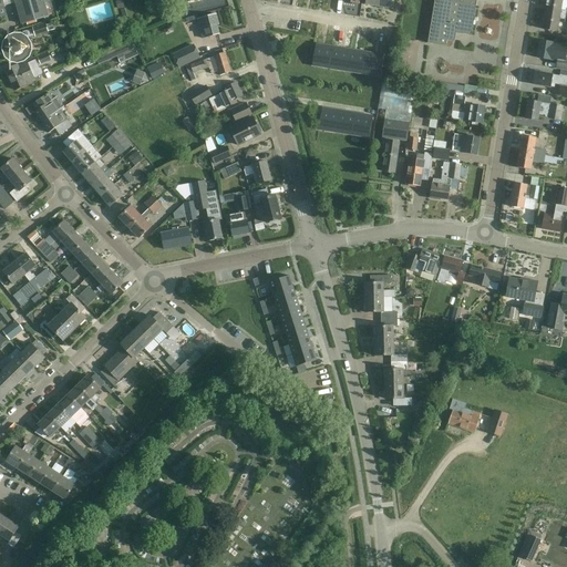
[(16,3),(21,26),(50,17),(45,3),(53,1),(53,0),(0,0),(0,8),(4,7),(16,3)]
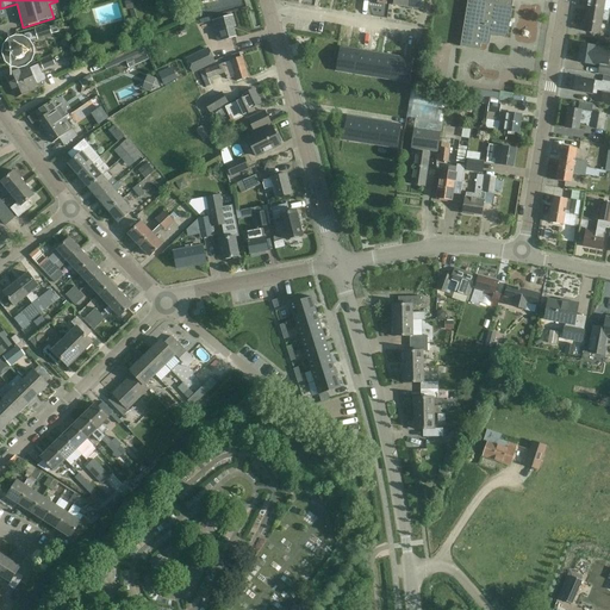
[(409,0),(409,8),(423,10),(424,0),(409,0)]
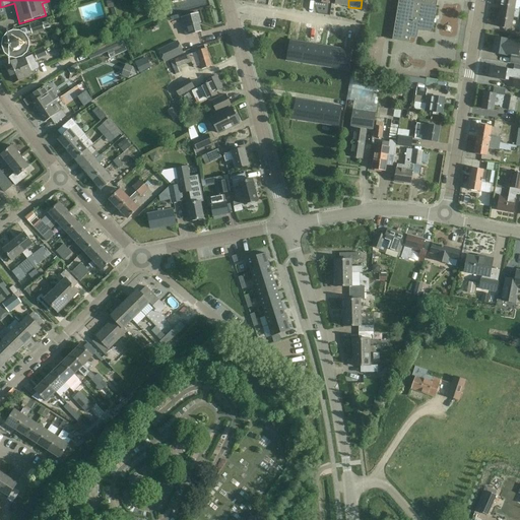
[(398,0),(392,40),(409,43),(410,38),(414,39),(416,30),(433,33),(437,6),(437,0),(398,0)]
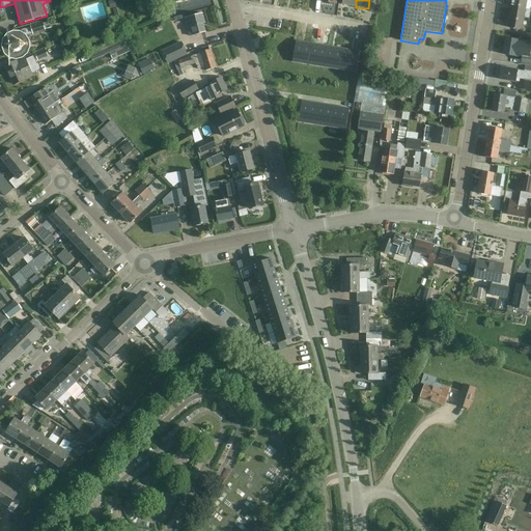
[(512,0),(510,14),(530,17),(530,8),(530,10),(526,9),(527,0),(512,0)]
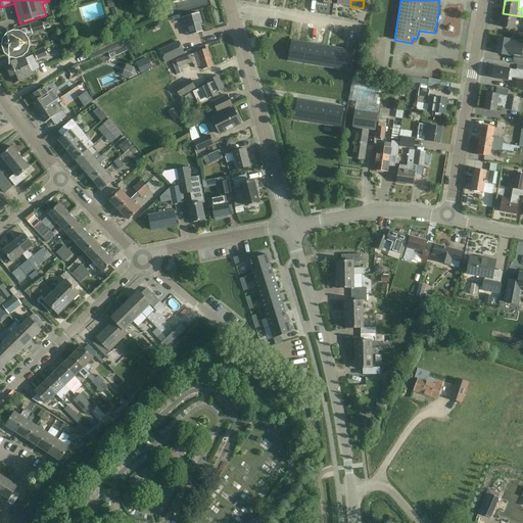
[(501,27),(514,30),(516,17),(521,18),(521,21),(522,21),(522,16),(503,13),(501,27)]
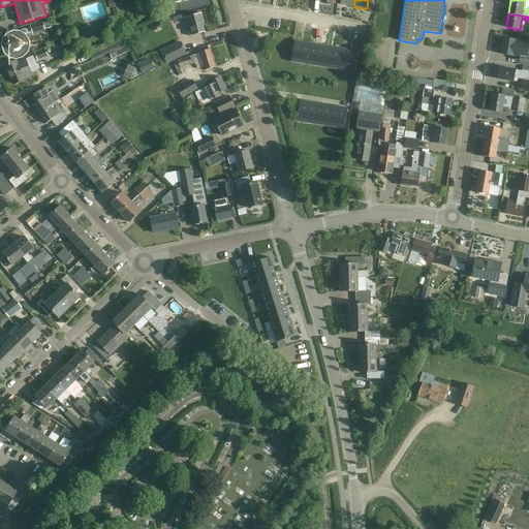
[(183,20),(188,36),(205,32),(203,24),(205,24),(203,14),(183,20)]
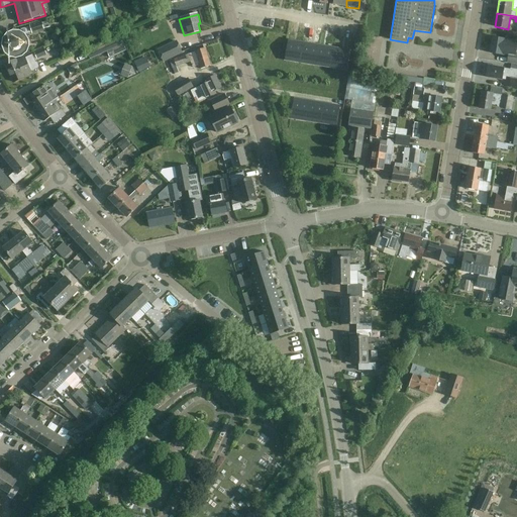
[(29,25),(32,34),(44,30),(44,29),(50,27),(48,21),(42,23),(41,21),(29,25)]
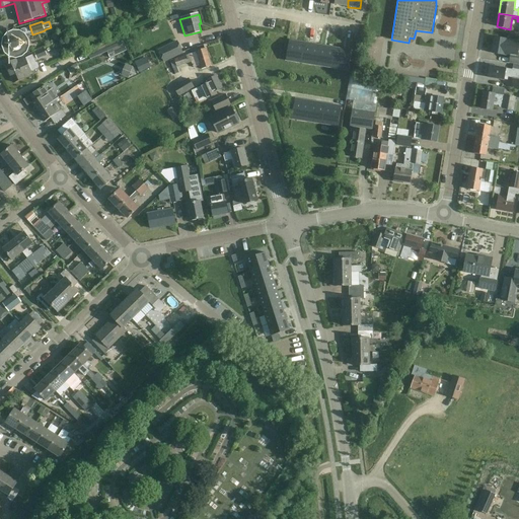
[(12,53),(16,54),(20,53),(23,50),(24,46),(24,42),(22,39),(18,36),(14,35),(10,38),(7,42),(7,45),(9,51),(12,53)]
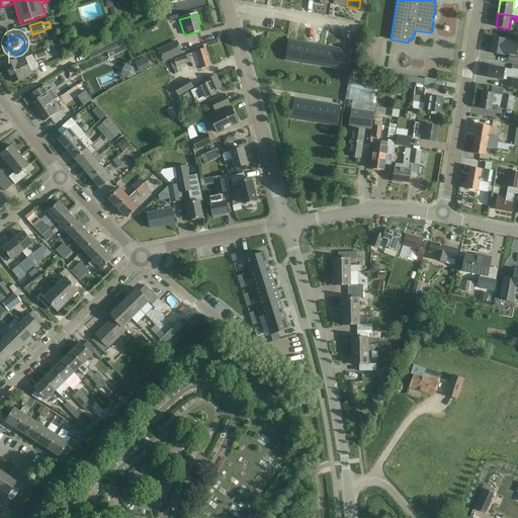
[(122,37),(88,52),(90,58),(108,52),(110,56),(127,50),(122,37)]
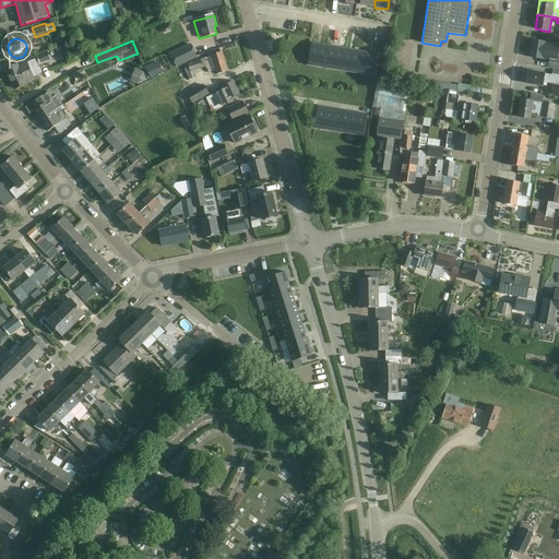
[(547,69),(558,70),(558,59),(558,50),(558,44),(550,44),(533,40),(530,58),(548,60),(547,69)]
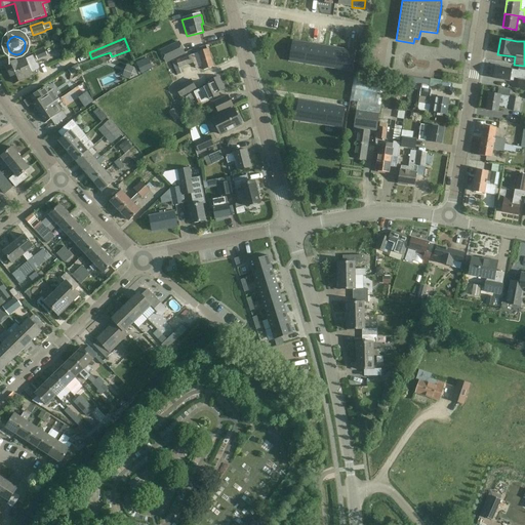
[(186,53),(179,41),(160,50),(166,63),(186,53)]
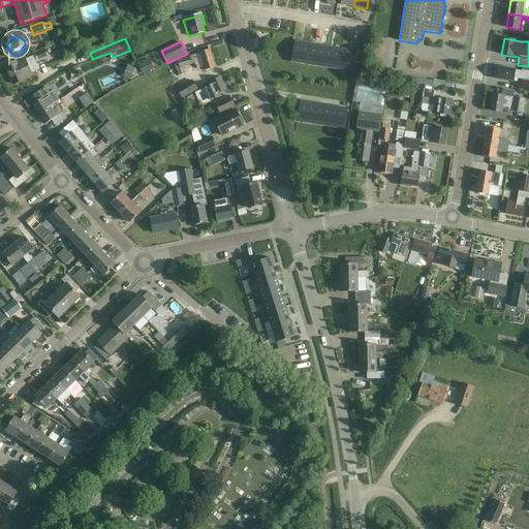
[(291,62),(308,64),(311,44),(296,41),(291,62)]
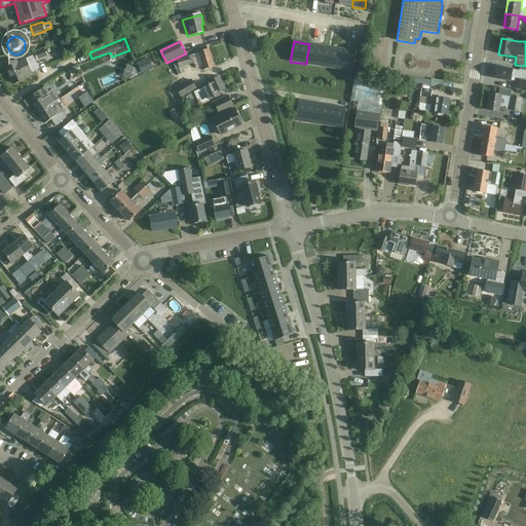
[(306,64),(321,67),(325,46),(309,44),(306,64)]
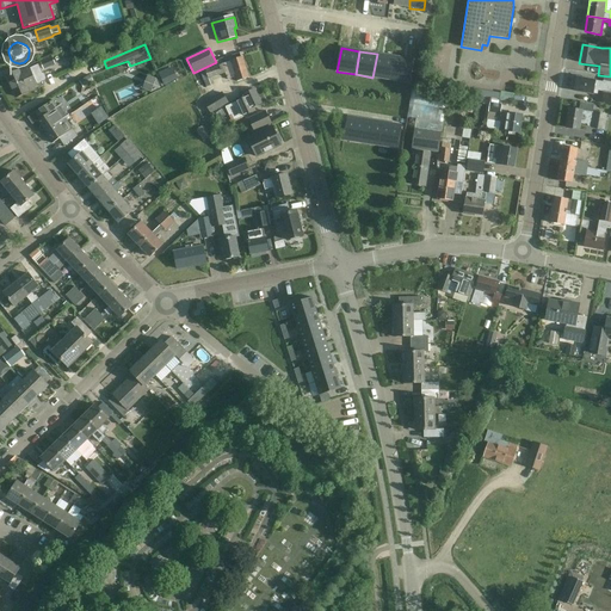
[(372,78),(390,80),(394,57),(377,54),(372,78)]
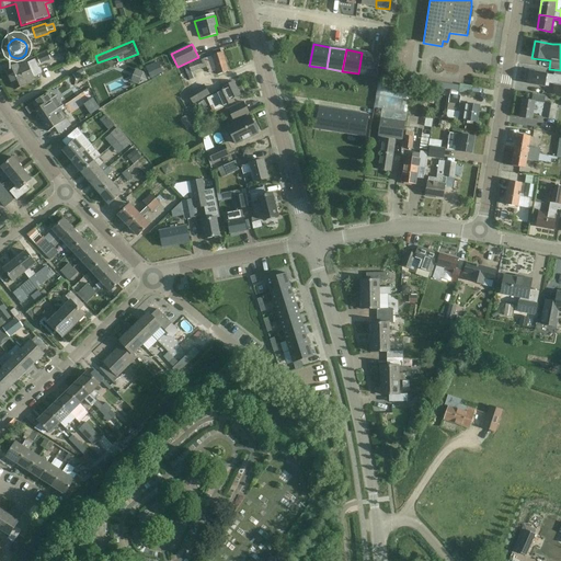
[(48,53),(37,57),(39,64),(50,59),(48,53)]
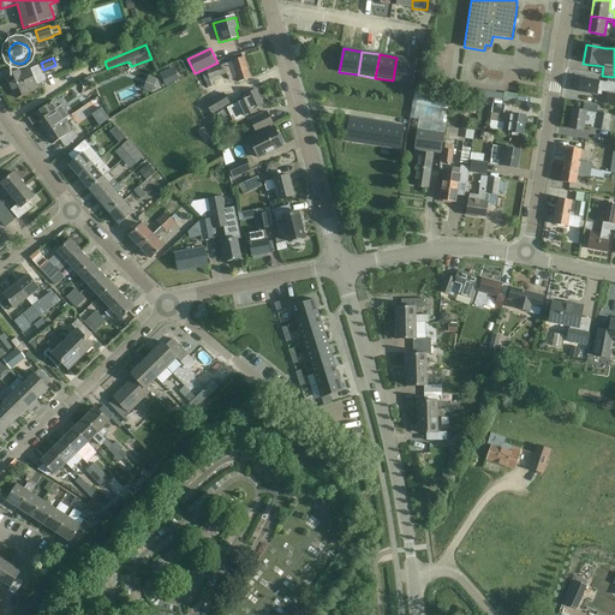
[(202,72),(207,88),(215,85),(213,78),(227,75),(230,81),(238,78),(239,82),(251,78),(245,58),(232,61),(233,63),(202,72)]
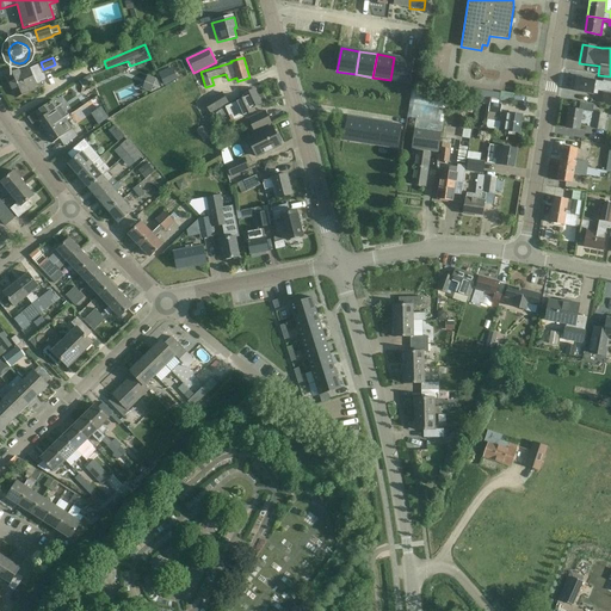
[(412,60),(394,57),(390,80),(408,84),(412,60)]
